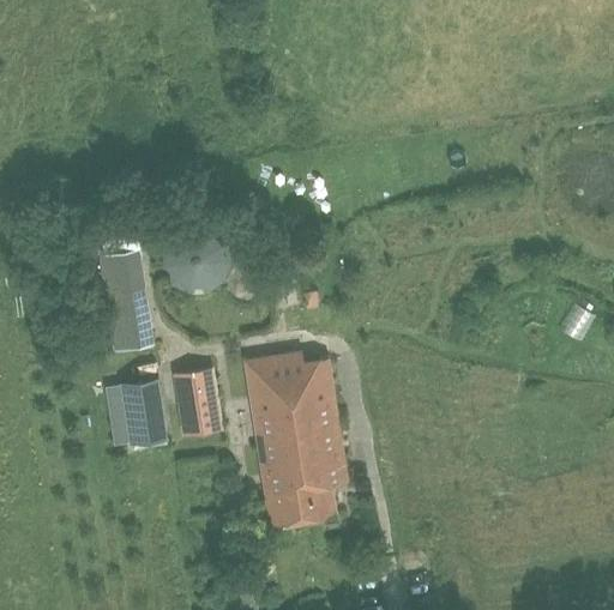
[(401,212),(420,212),(420,197),(401,197),(401,212)]
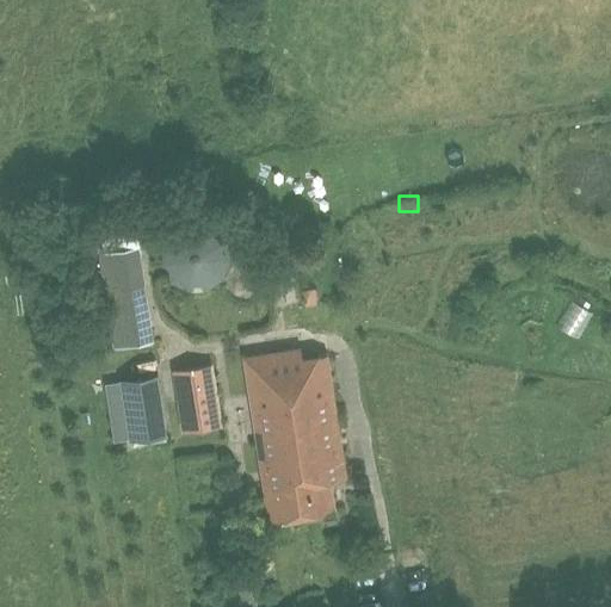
[(303,352),(246,361),(270,524),(335,514),(331,484),(347,482),(328,358),(304,361),(303,352)]
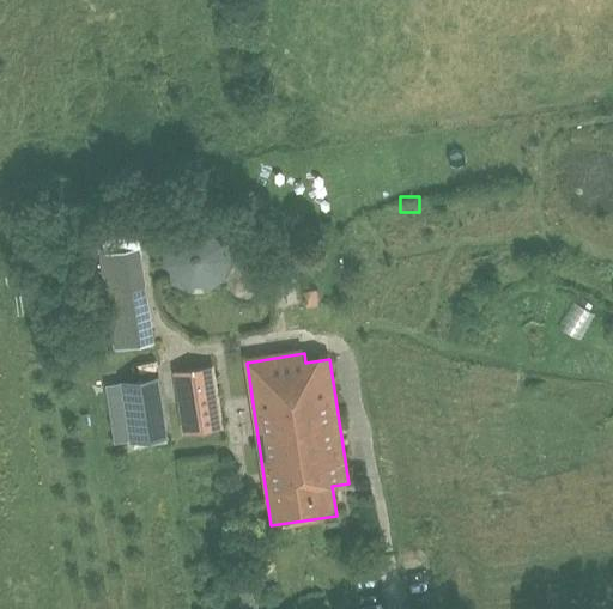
[(175,375),(184,437),(223,432),(213,370),(175,375)]
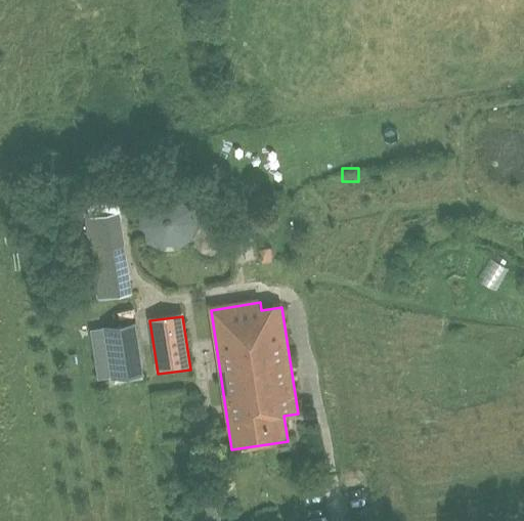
[(134,323),(102,329),(110,381),(142,376),(134,323)]
